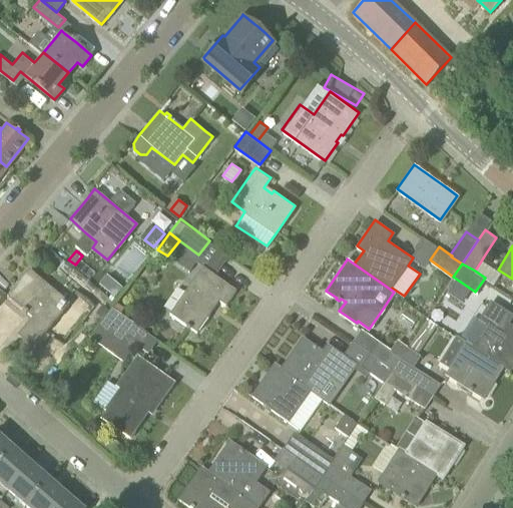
[(236,289),(214,274),(202,266),(170,311),(196,331),(210,313),(206,310),(215,297),(225,304),(236,289)]
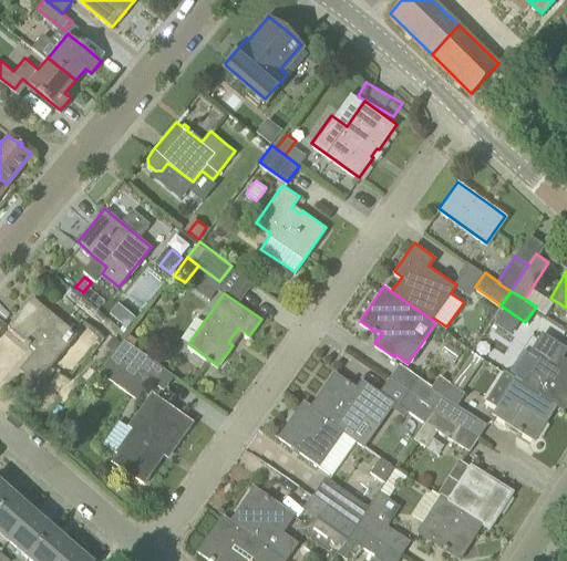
[(35,382),(60,353),(76,332),(32,295),(8,325),(26,340),(24,341),(29,345),(30,343),(35,349),(20,367),(35,382)]
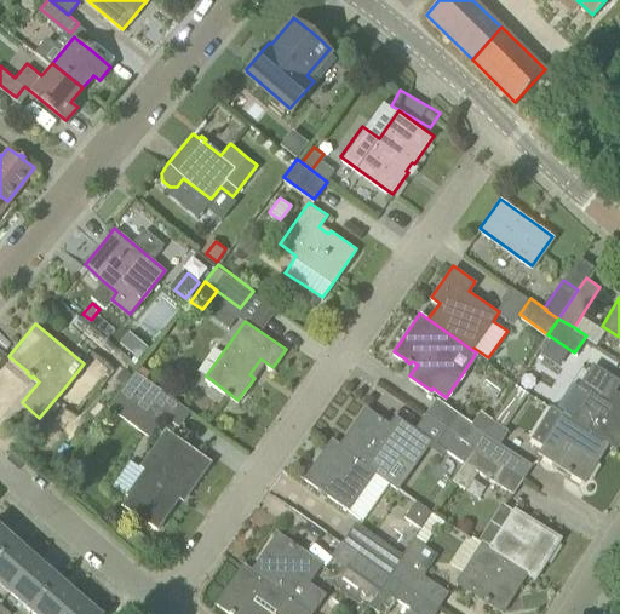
[(551,360),(560,345),(550,338),(540,353),(551,360)]
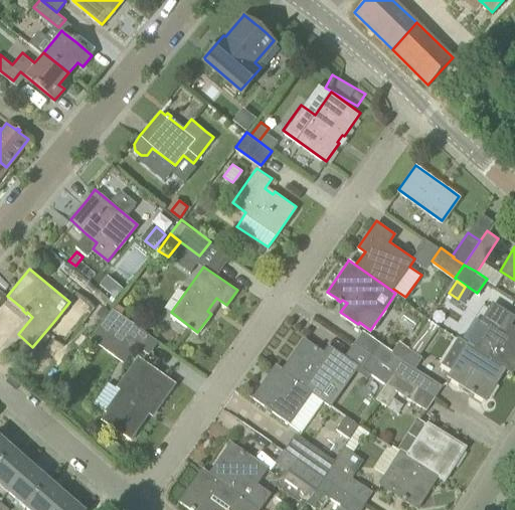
[(103,304),(96,313),(103,319),(110,310),(103,304)]
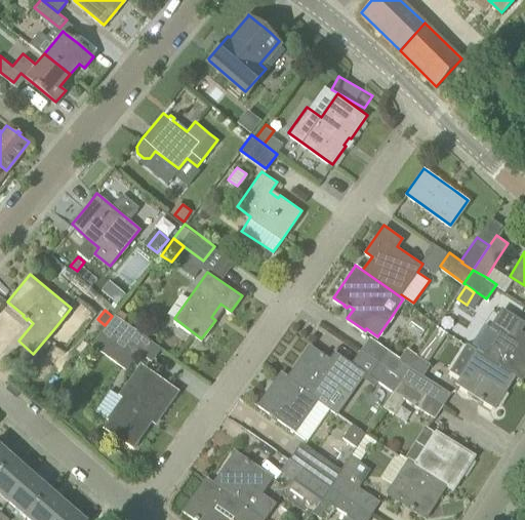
[(116,314),(107,327),(131,347),(142,333),(116,314)]
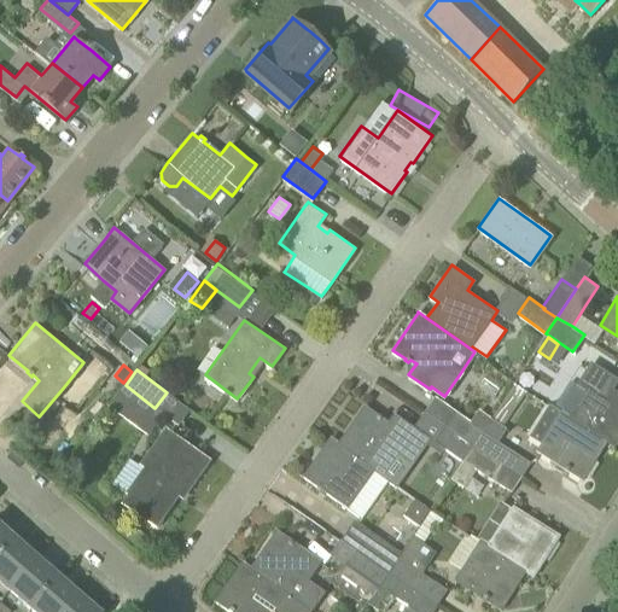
[(570,417),(607,439),(616,444),(616,443),(617,438),(617,391),(595,378),(593,380),(570,417)]
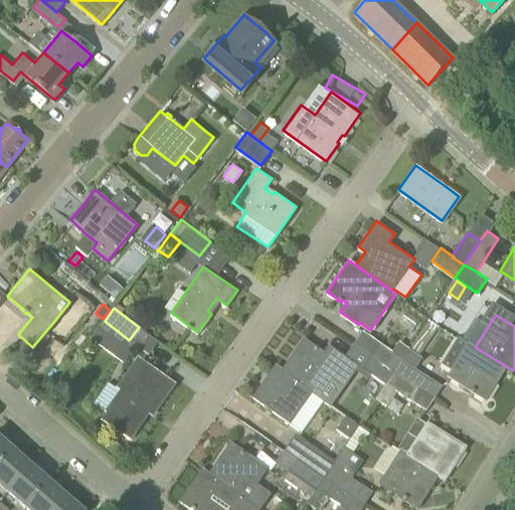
[(442,383),(414,366),(421,355),(418,353),(439,324),(428,318),(408,346),(393,369),(435,395),(442,383)]
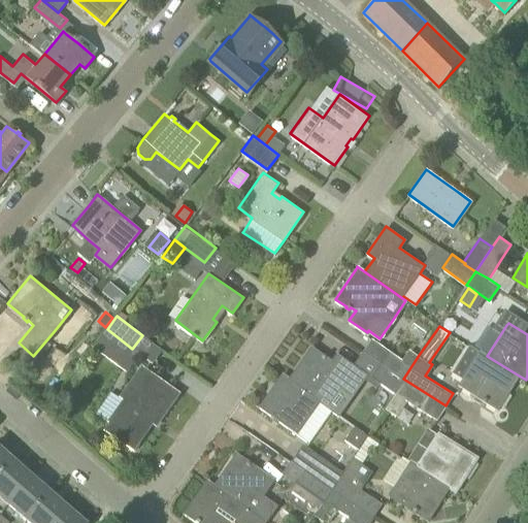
[(497,409),(518,376),(476,349),(469,344),(452,371),(463,379),(459,385),(497,409)]
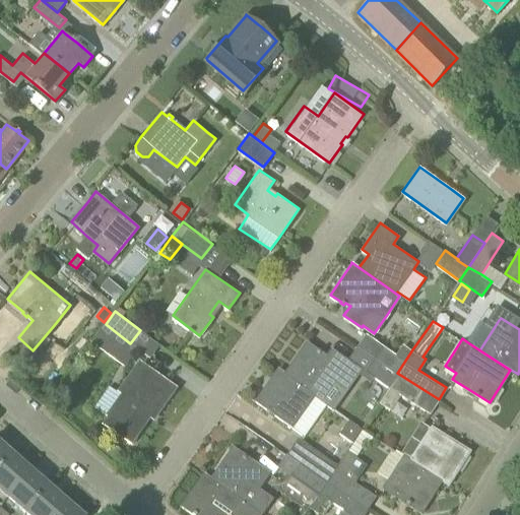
[(326,355),(307,341),(284,372),(315,394),(321,398),(333,381),(346,391),(362,369),(331,346),(326,355)]
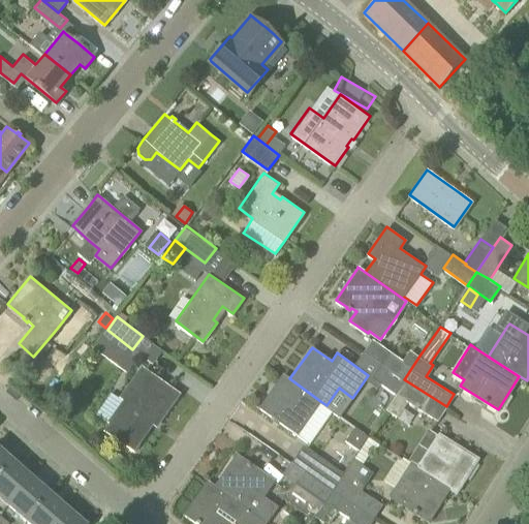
[(381,364),(404,379),(419,356),(409,348),(401,360),(390,351),(381,364)]
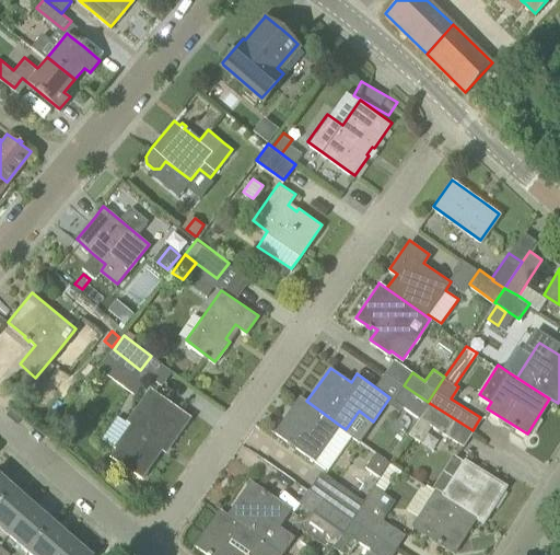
[(394,399),(419,416),(428,402),(404,385),(394,399)]
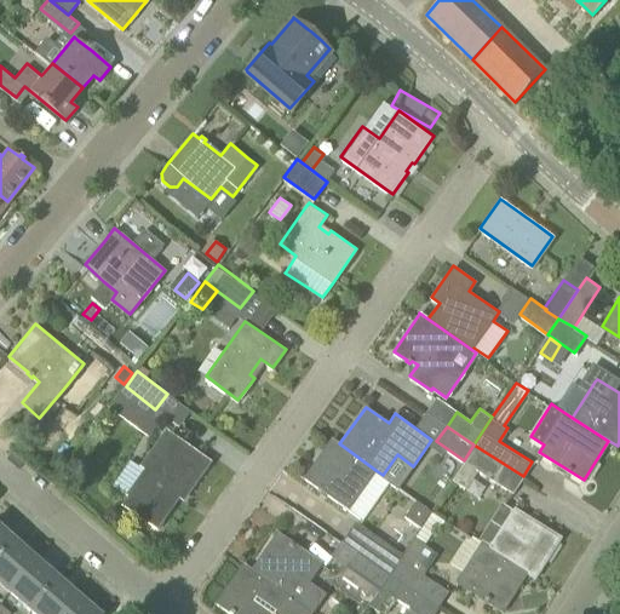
[(190,487),(204,470),(210,460),(166,430),(160,439),(142,464),(148,469),(124,503),(158,527),(165,517),(164,516),(187,483),(190,487)]
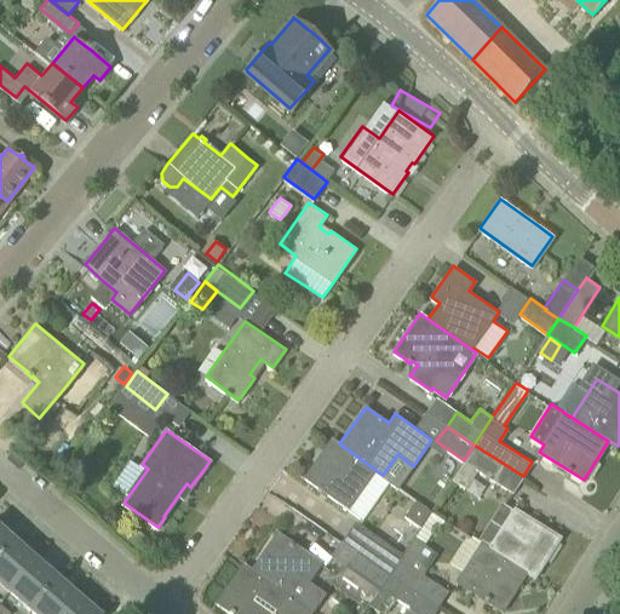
[(315,463),(305,476),(314,483),(349,508),(363,517),(365,517),(390,481),(390,480),(383,475),(375,470),(339,443),(332,437),(331,439),(331,440),(328,442),(315,463)]
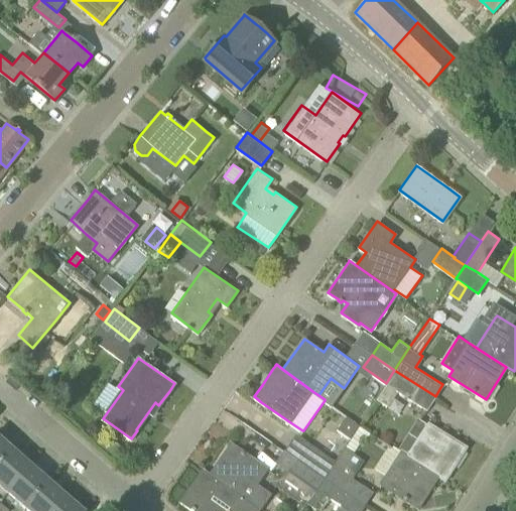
[(427,409),(435,396),(394,370),(386,383),(377,398),(388,405),(397,391),(427,409)]
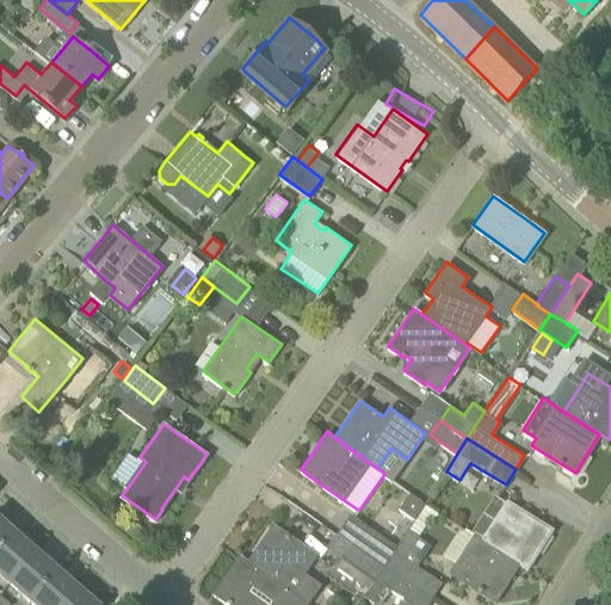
[(414,518),(425,502),(409,492),(399,506),(414,518)]
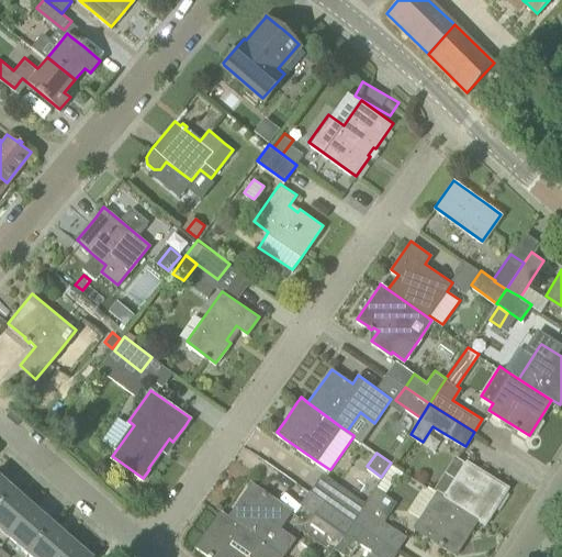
[(445,471),(434,487),(446,494),(445,497),(478,517),(485,522),(486,521),(485,521),(507,487),(467,460),(456,478),(445,471)]
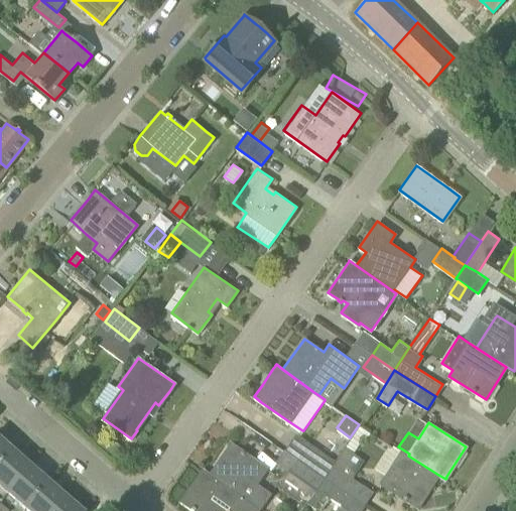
[(335,461),(295,432),(284,449),(325,476),(335,461)]
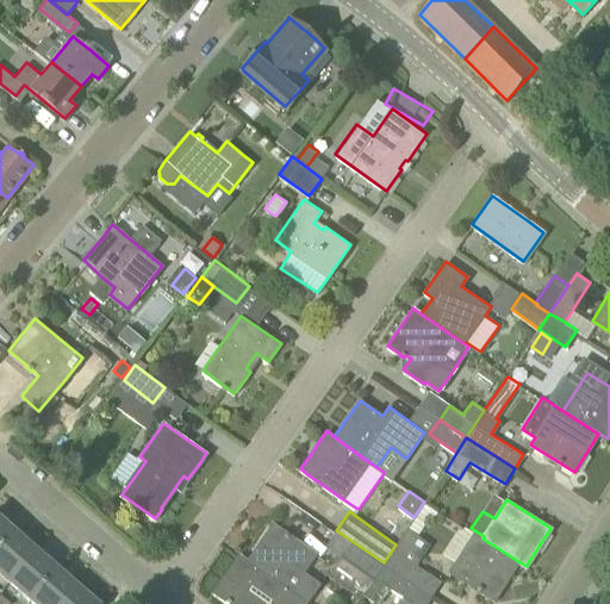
[(0,545),(13,530),(0,517),(0,545)]
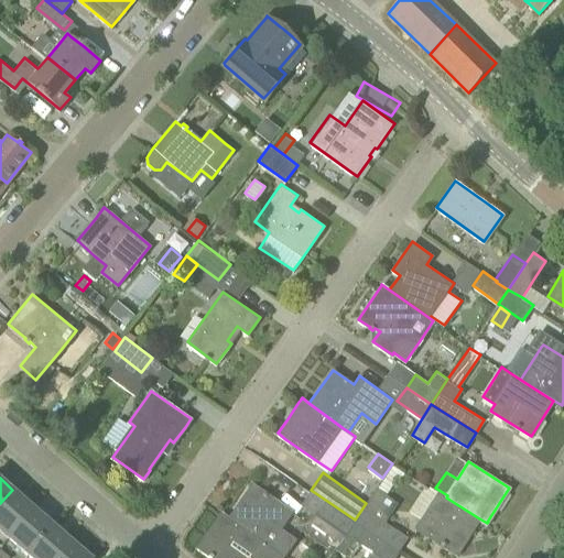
[(123,480),(116,490),(126,499),(133,488),(123,480)]
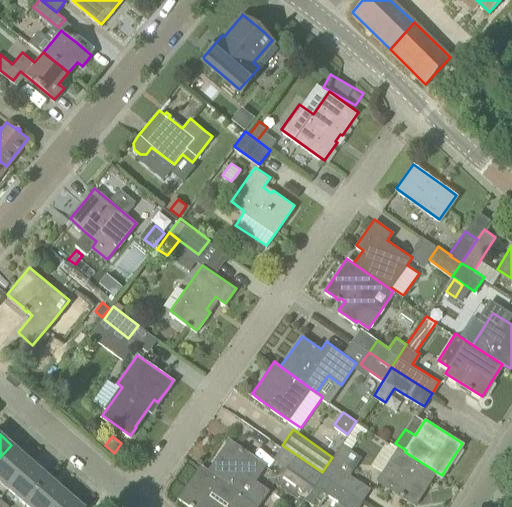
[(229,439),(207,470),(254,504),(257,506),(268,489),(255,480),(266,465),(229,439)]
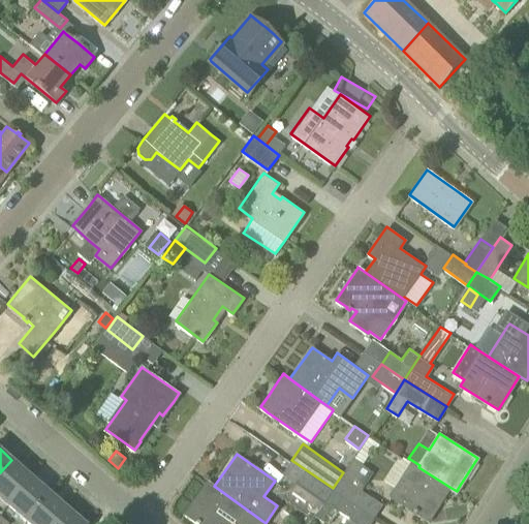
[(343,472),(333,488),(375,516),(382,503),(362,490),(373,471),(353,458),(343,472)]
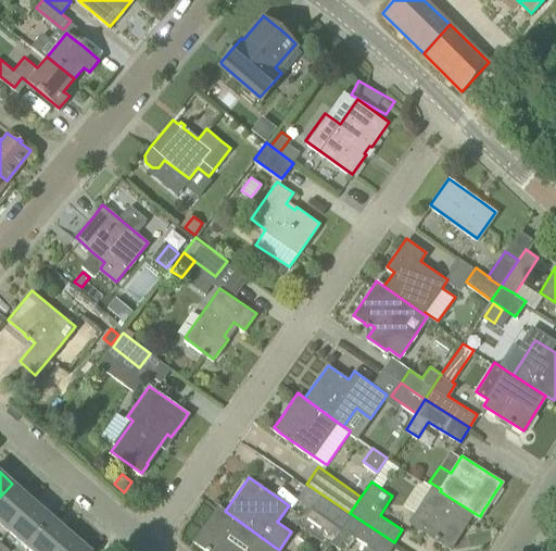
[(0,522),(8,529),(33,501),(12,484),(0,497),(0,522)]
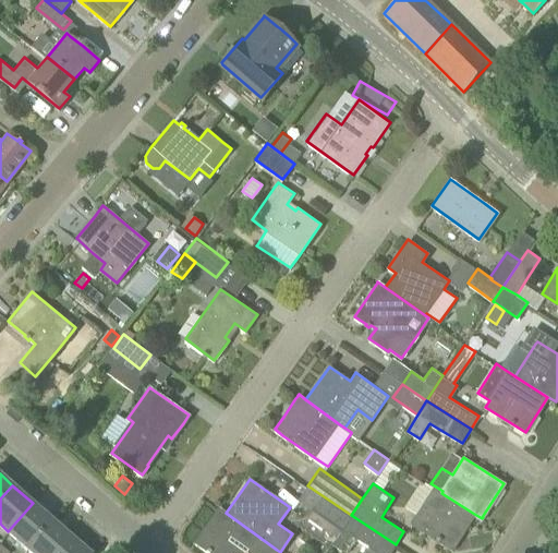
[(351,515),(307,485),(298,500),(308,517),(336,537),(341,529),(342,530),(343,528),(342,528),(344,525),(351,515)]
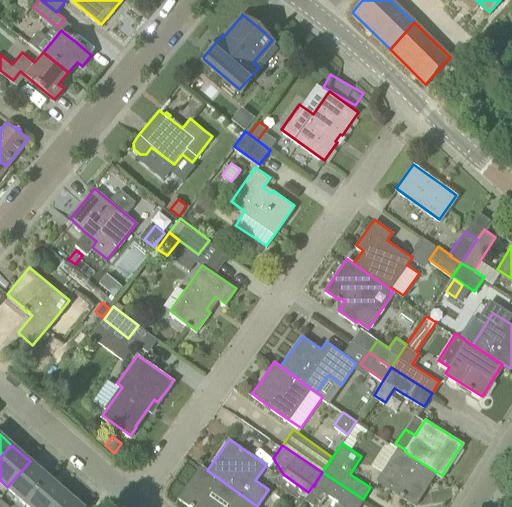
[(415,503),(435,471),(405,452),(398,448),(384,470),(378,479),(415,503)]
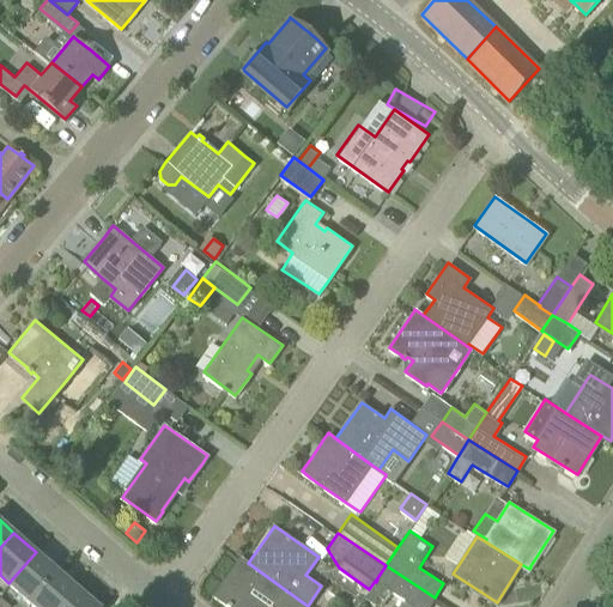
[(30,601),(58,571),(36,552),(8,583),(30,601)]
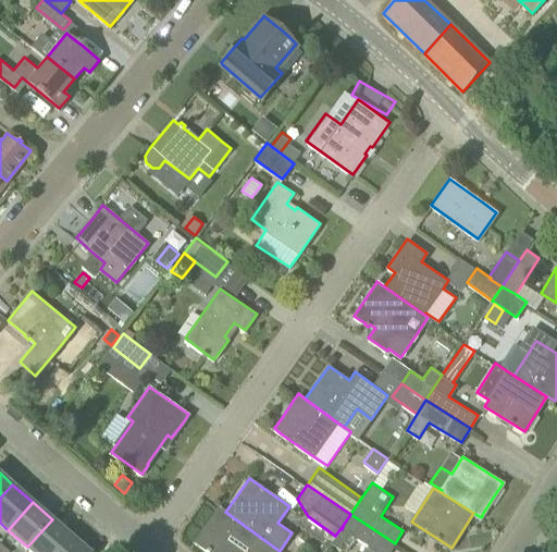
[(214,512),(195,540),(207,549),(206,549),(206,550),(209,551),(279,551),(280,551),(276,549),(225,513),(218,507),(214,512)]
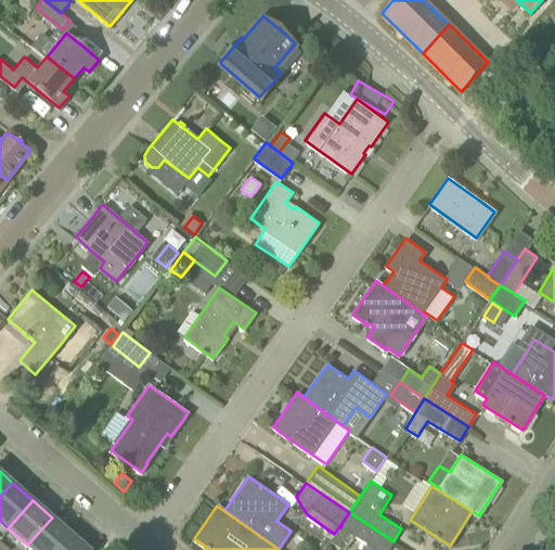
[(366,542),(361,549),(388,549),(394,541),(349,512),(343,522),(340,525),(341,525),(366,542)]
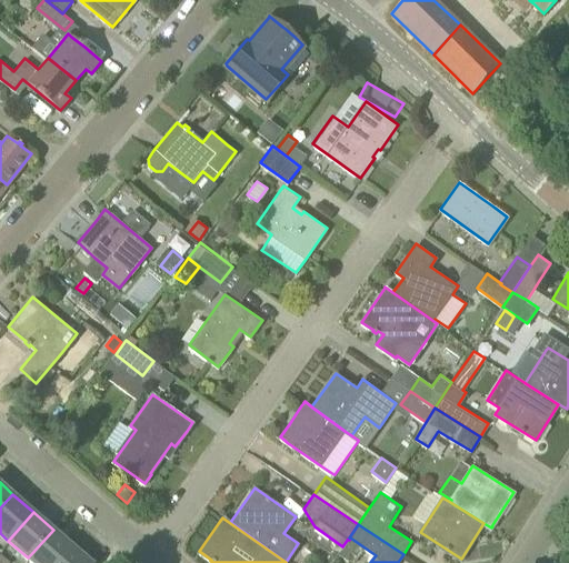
[(33,562),(61,562),(76,549),(53,530),(28,558),(33,562)]
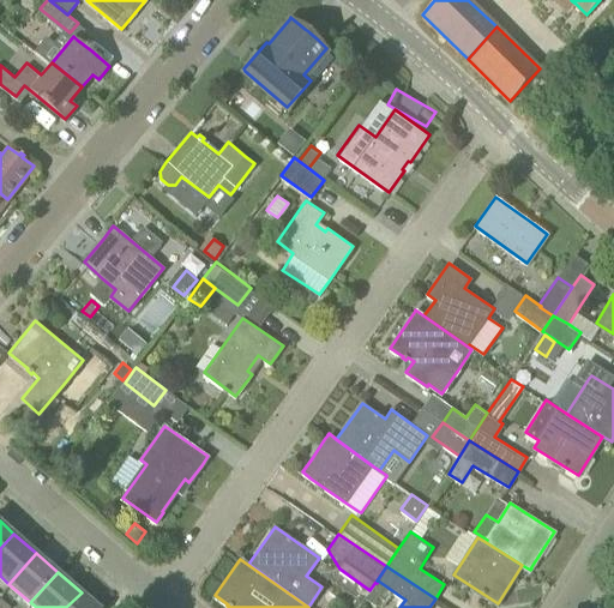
[(98,607),(82,593),(66,607),(98,607)]
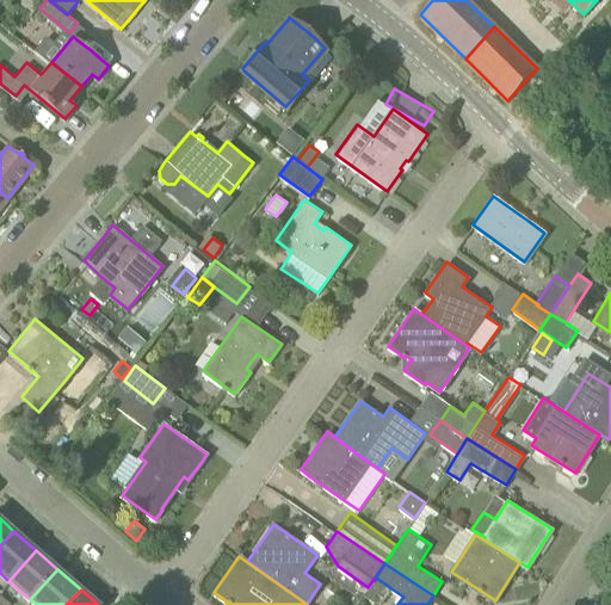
[(0,604),(7,604),(11,602),(0,592),(0,604)]
